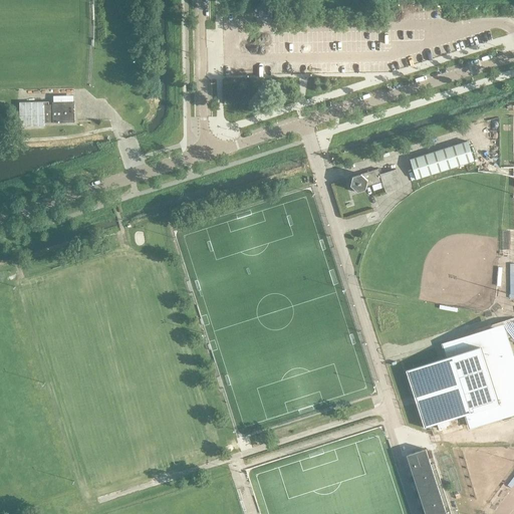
[(75,122),(74,101),(52,101),(52,104),(26,104),(26,122),(75,122)]
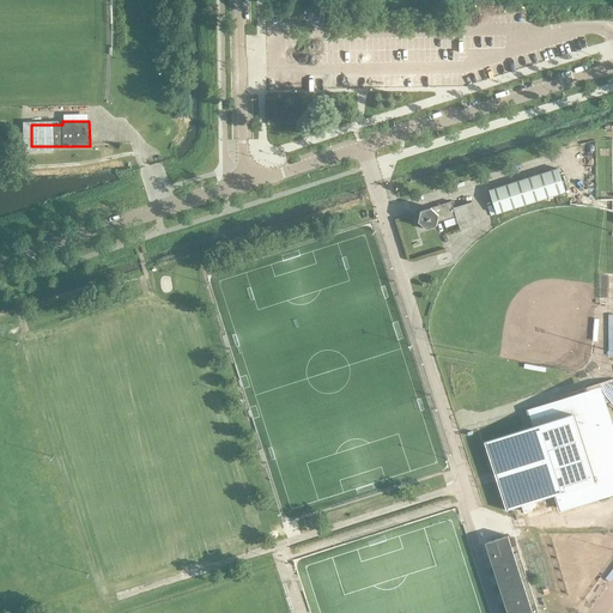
[(565,192),(558,169),(489,190),(497,213),(565,192)]
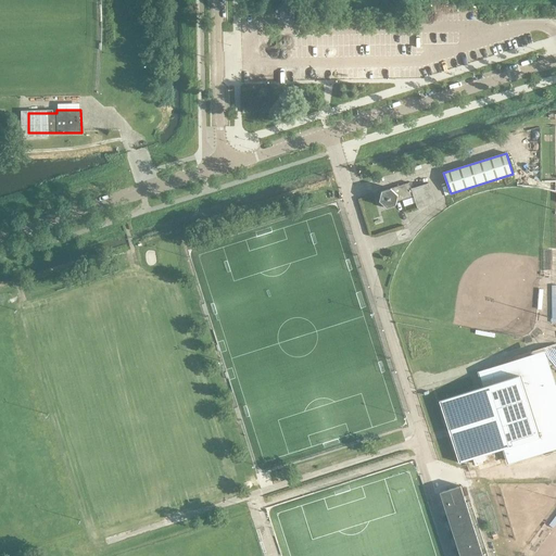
[(436,203),(429,182),(411,189),(409,182),(377,192),(381,207),(414,197),(417,209),(436,203)]
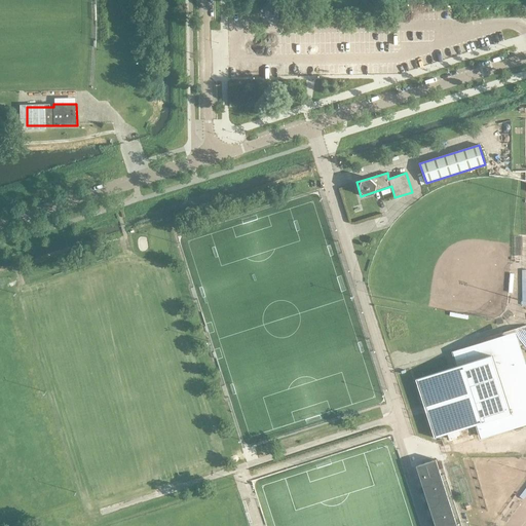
[(525,359),(517,329),(516,328),(493,336),(495,340),(454,353),(458,366),(415,379),(434,438),(477,424),(481,437),(522,423),(523,428),(525,426),(525,359)]
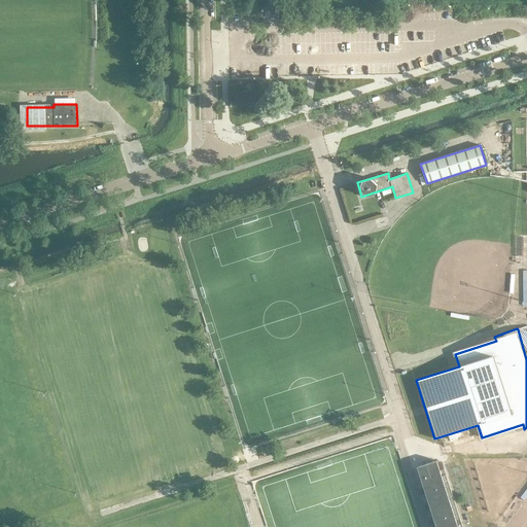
[(457,526),(442,477),(437,462),(436,460),(417,466),(419,473),(421,473),(422,477),(420,477),(435,526),(457,526)]
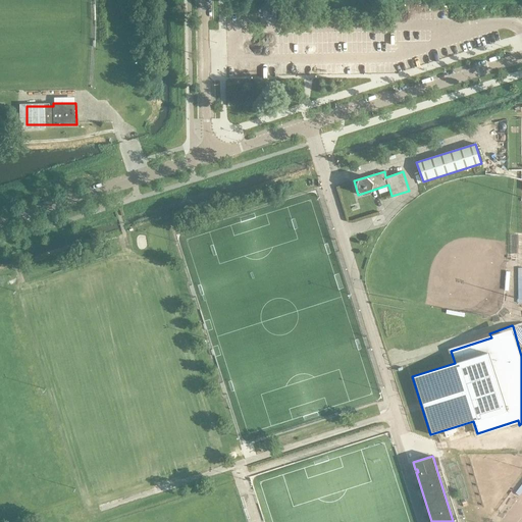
[(460,521),(442,468),(438,469),(456,521),(460,521)]
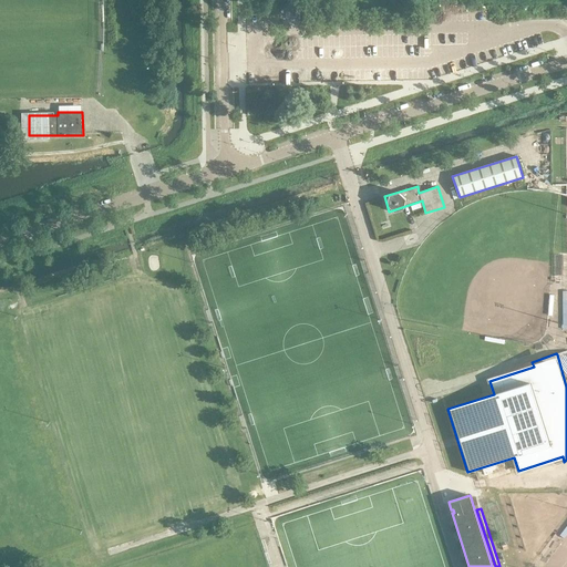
All buildings are outlined.
